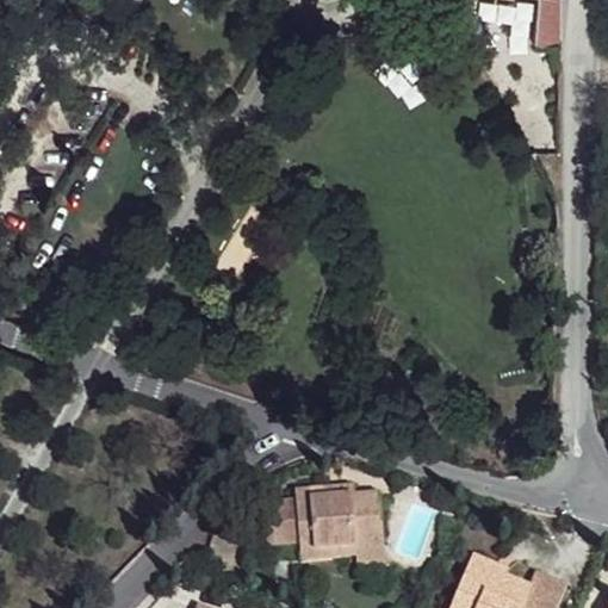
[(538,0),(535,43),(558,44),(559,0),(538,0)]
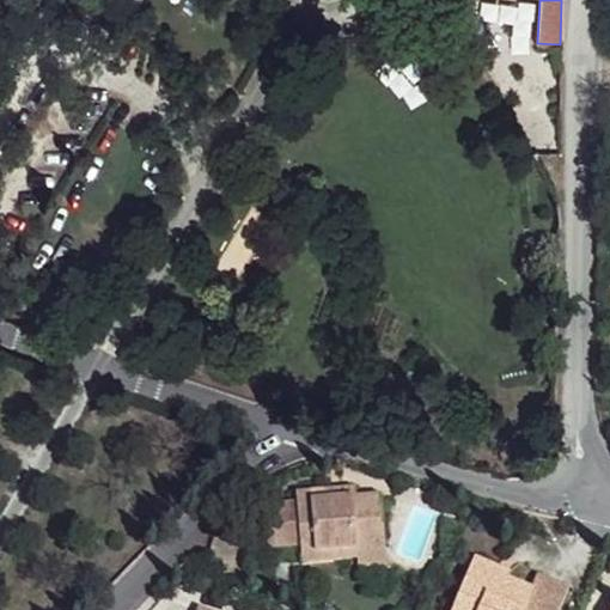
[(357,488),(329,490),(330,500),(357,498),(357,488)]
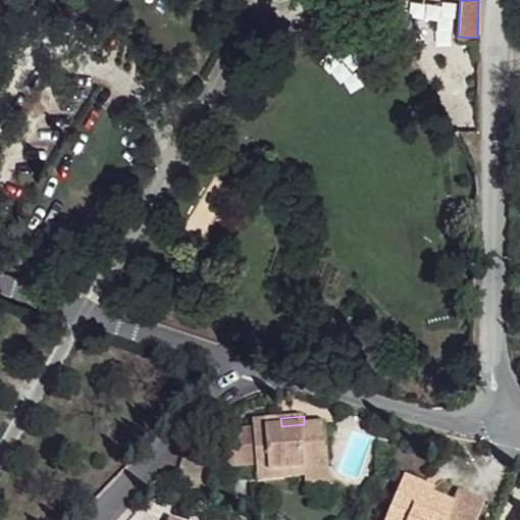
[(304,467),(327,465),(324,422),(304,424),(281,426),(280,418),(253,421),(254,428),(235,430),(236,448),(227,448),(228,467),(256,464),(257,473),(282,470),(282,478),(304,476),(304,467)]
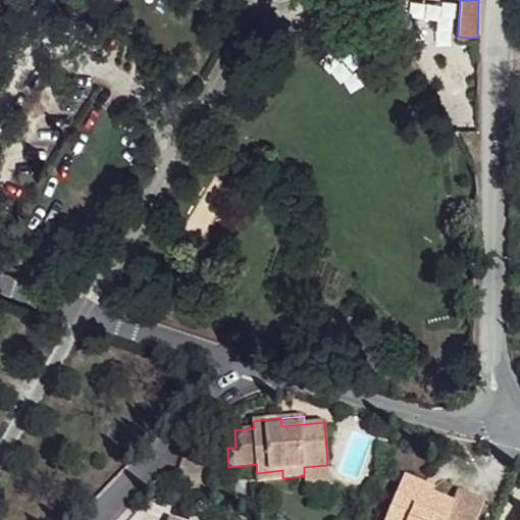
[(329,482),(327,465),(304,467),(304,476),(306,485),(329,482)]
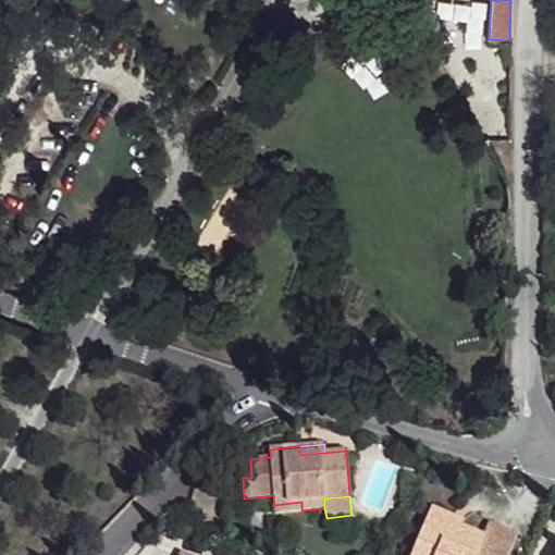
[(275,513),(301,510),(301,502),(274,505),(275,513)]
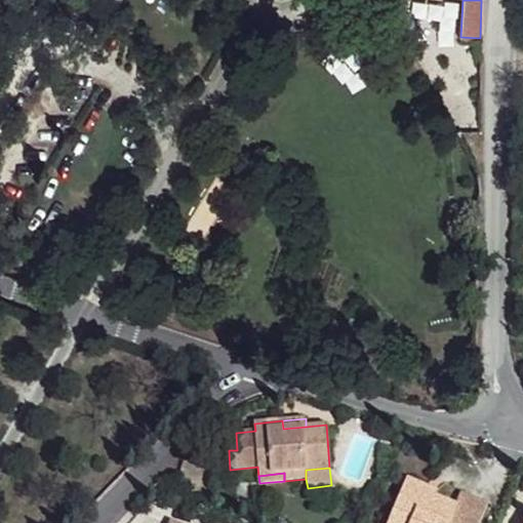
[(424,489),(402,482),(385,522),(481,522),(488,507),(459,494),(454,509),(423,496),(424,489)]
